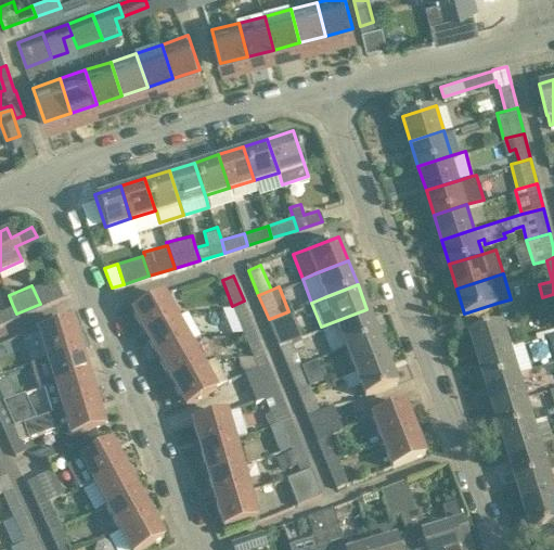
[(130,308),(144,333),(174,316),(159,292),(130,308)]
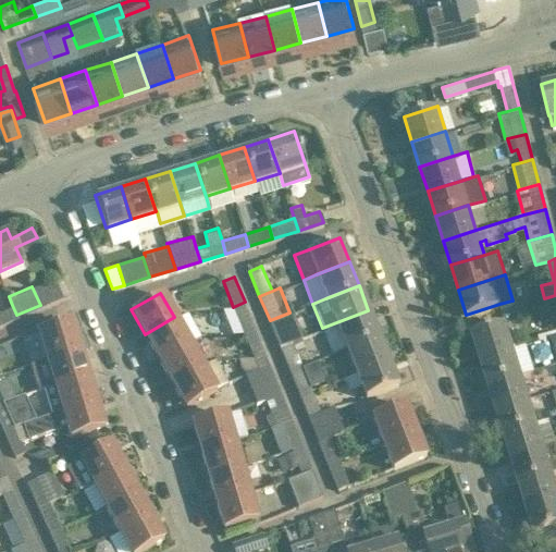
[(523,297),(513,301),(511,301),(515,308),(527,305),(523,297)]
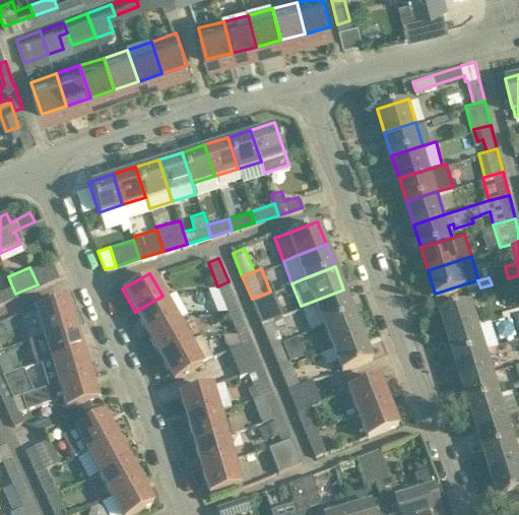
[(217,286),(226,307),(237,303),(229,281),(217,286)]
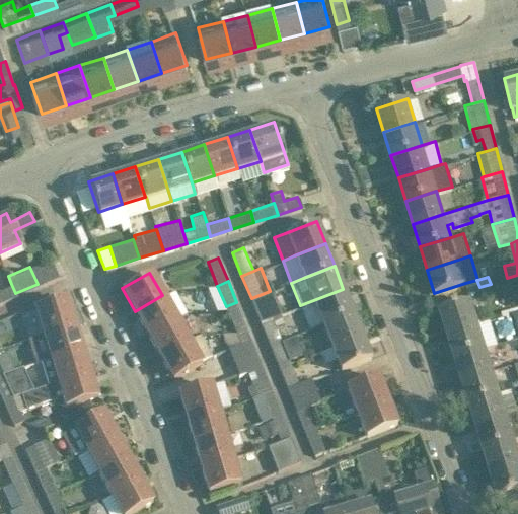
[(11,284),(0,289),(0,300),(15,293),(11,284)]
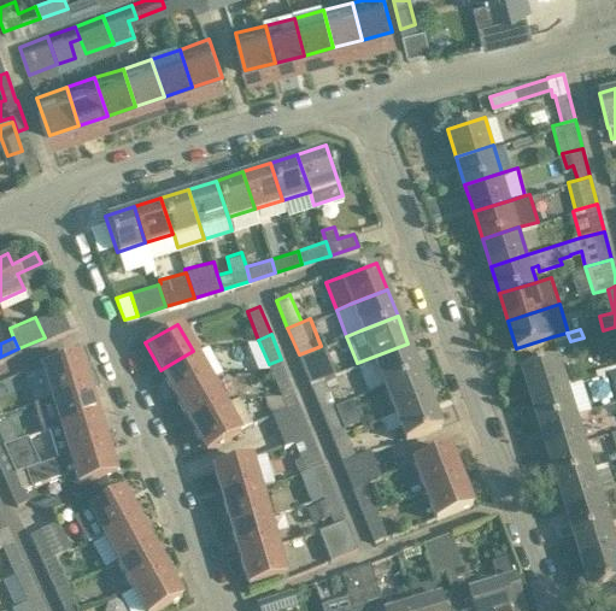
[(309,381),(333,371),(335,370),(324,344),(321,346),(299,354),(309,381)]
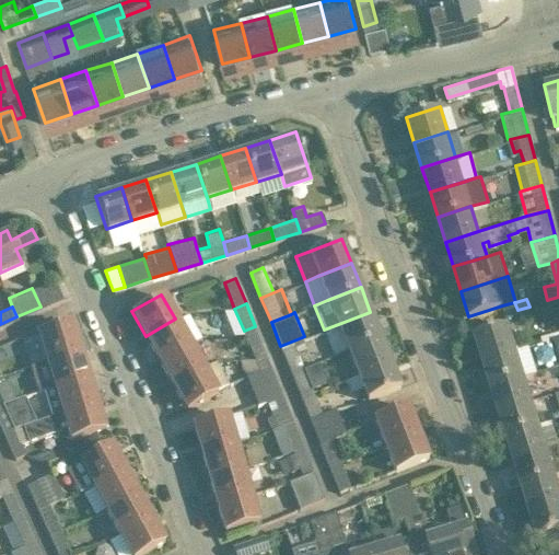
[(334,354),(346,349),(380,336),(370,312),(324,330),(326,334),(334,354)]
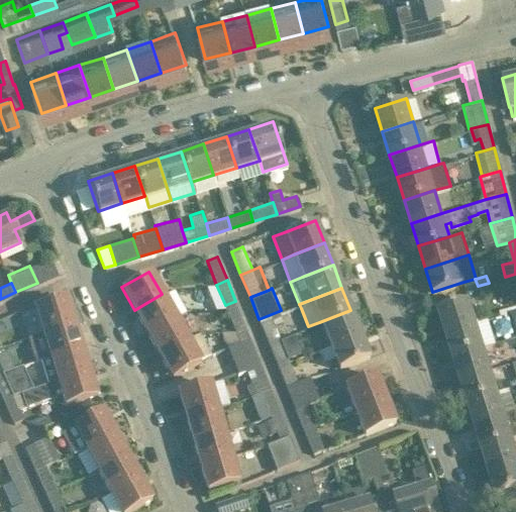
[(134,310),(146,331),(174,315),(162,294),(134,310)]
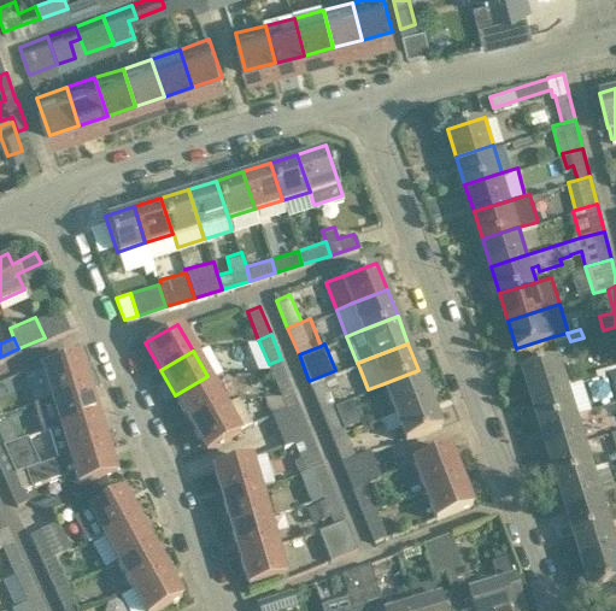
[(50,394),(88,382),(78,353),(40,365),(50,394)]
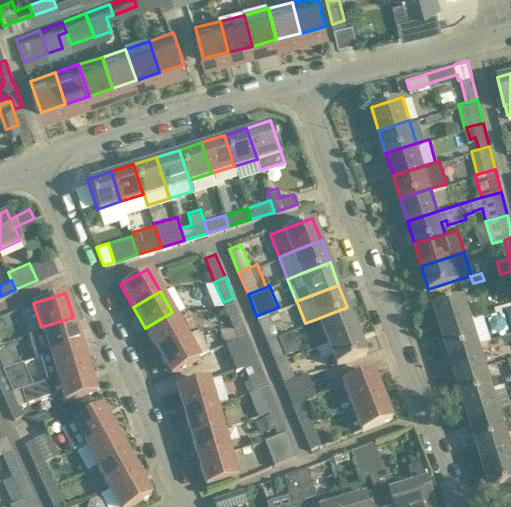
[(433,305),(440,328),(470,319),(463,295),(433,305)]
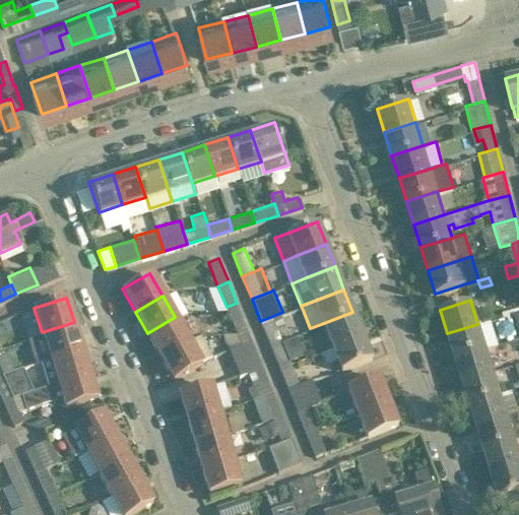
[(226,307),(237,332),(247,328),(237,303),(226,307)]
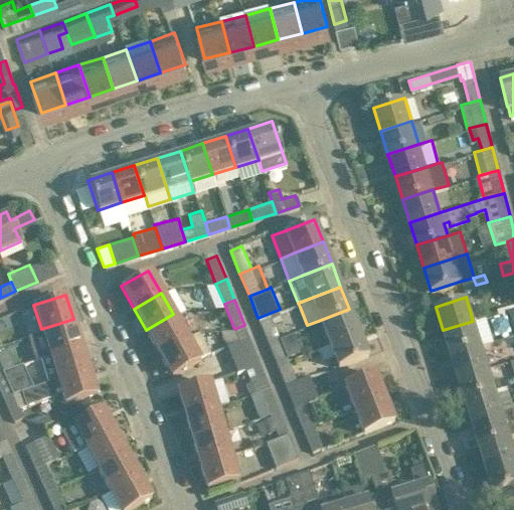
[(318,321),(327,343),(358,331),(349,309),(318,321)]
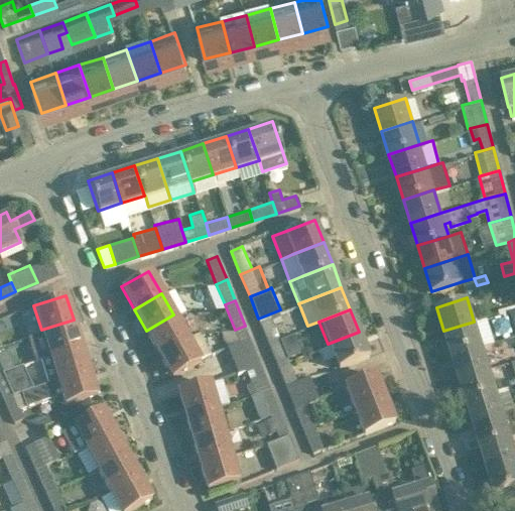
[(258,318),(268,342),(279,338),(274,324),(282,320),(278,310),(258,318)]
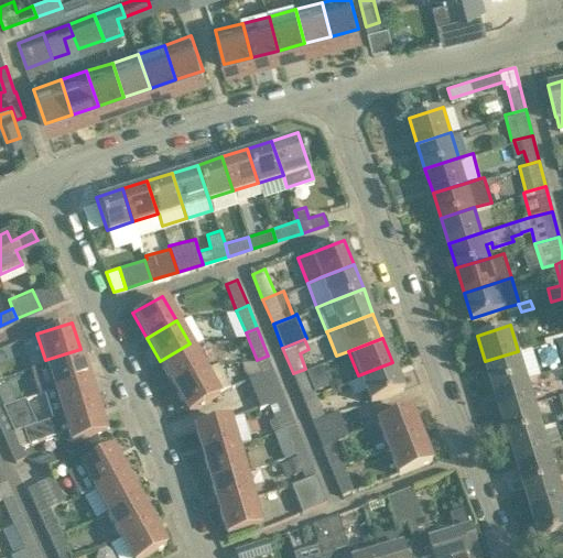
[(160,361),(173,385),(204,368),(190,343),(160,361)]
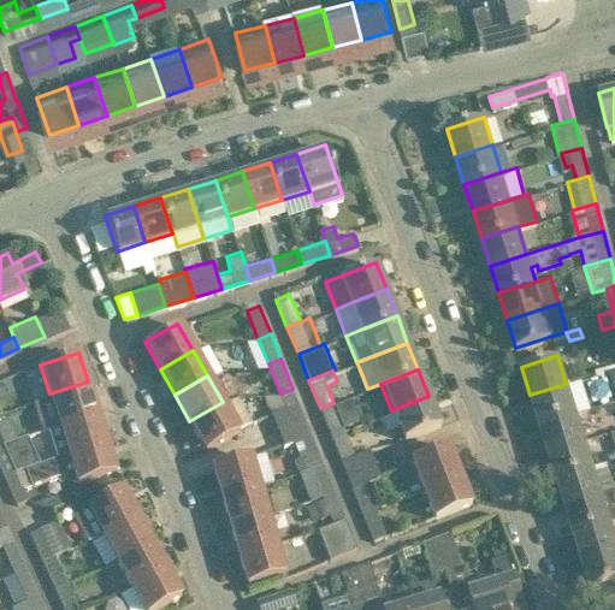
[(58,422),(96,410),(88,382),(49,394),(58,421),(58,422)]
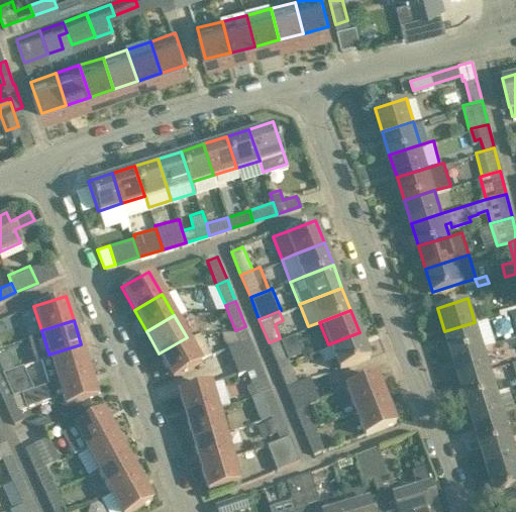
[(444,331),(451,354),(482,344),(475,322),(444,331)]
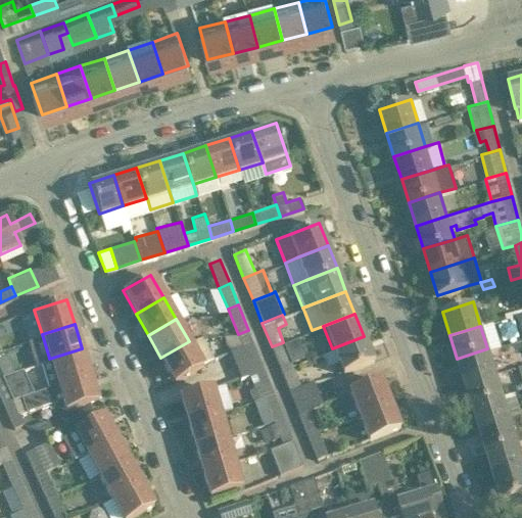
[(223,334),(235,364),(258,355),(248,330),(238,334),(223,334)]
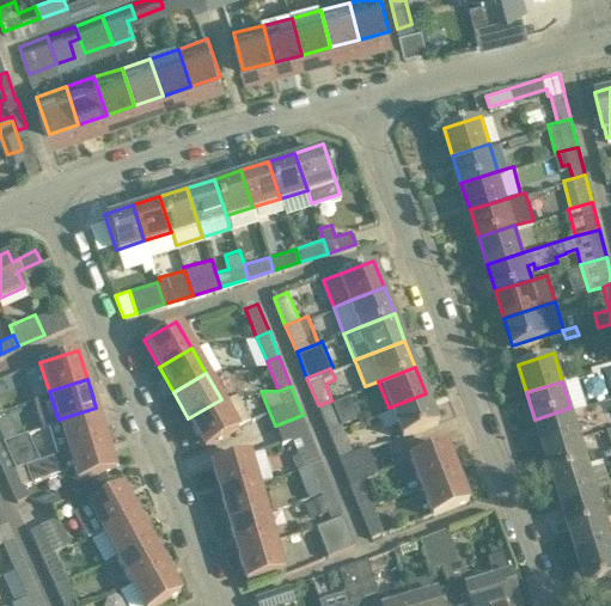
[(426,393),(389,408),(378,412),(384,426),(395,422),(399,435),(437,421),(426,393)]
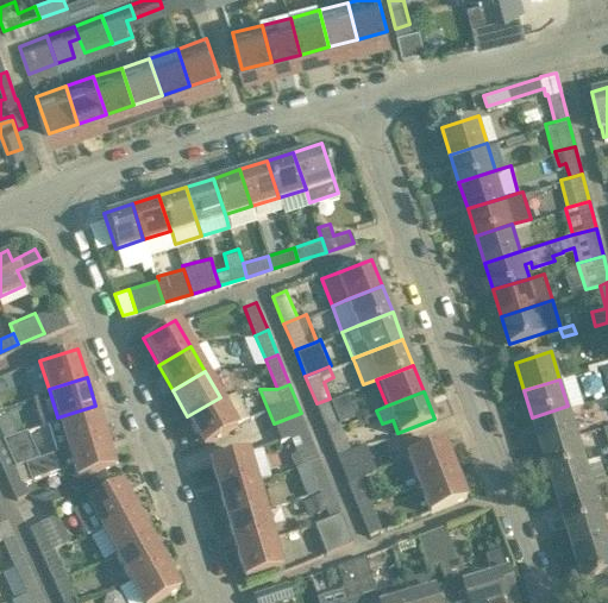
[(220,397),(187,416),(202,443),(234,424),(220,397)]
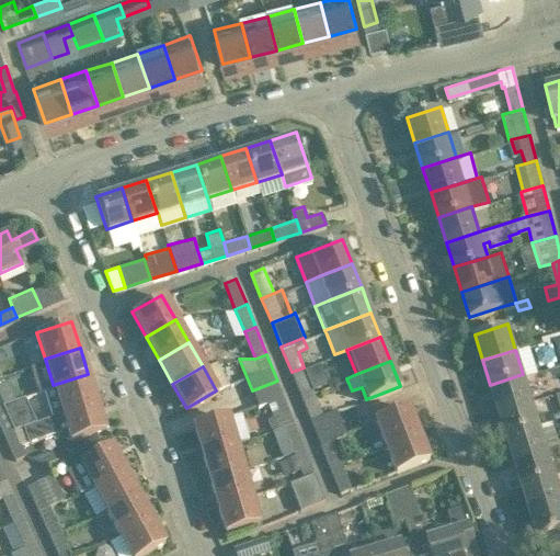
[(292,372),(301,396),(313,390),(304,367),(292,372)]
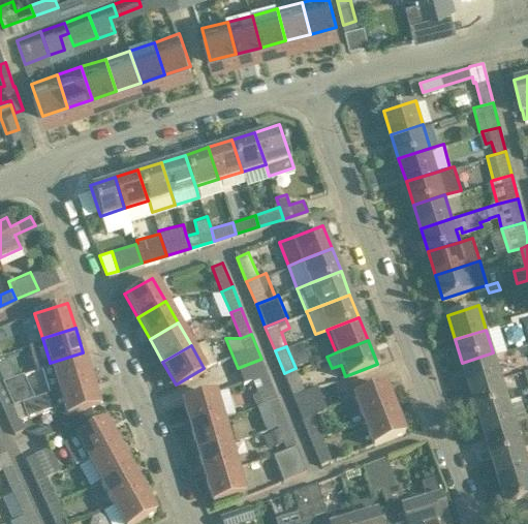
[(0,380),(11,375),(1,351),(0,351),(0,380)]
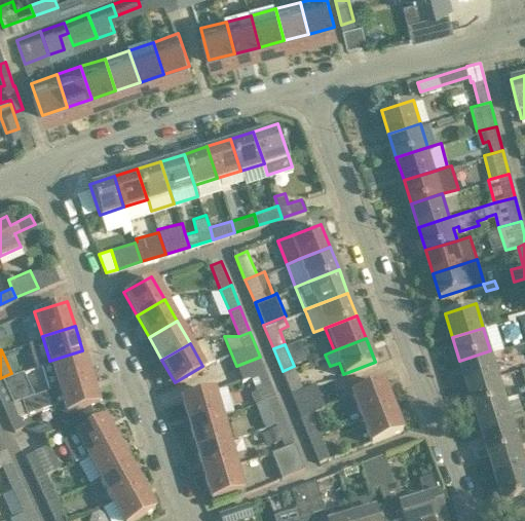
[(58,385),(89,375),(82,350),(49,361),(49,360),(41,363),(49,387),(58,385)]
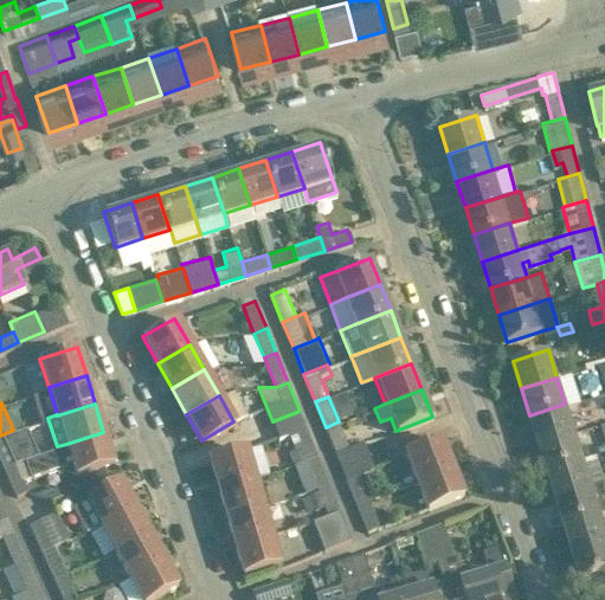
[(529,415),(538,442),(573,431),(565,404),(529,415)]
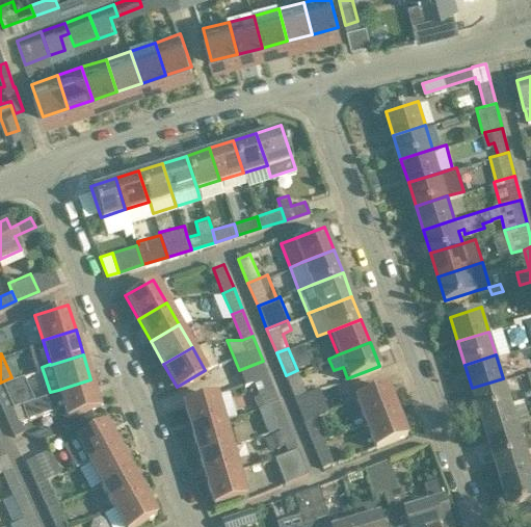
[(254,395),(258,406),(277,398),(263,361),(239,370),(244,384),(254,380),(259,393),(254,395)]
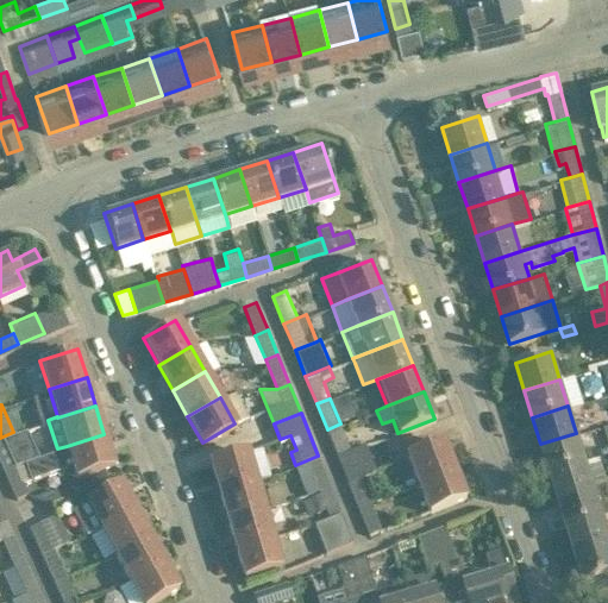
[(327,429),(343,468),(370,457),(364,441),(350,447),(340,424),(327,429)]
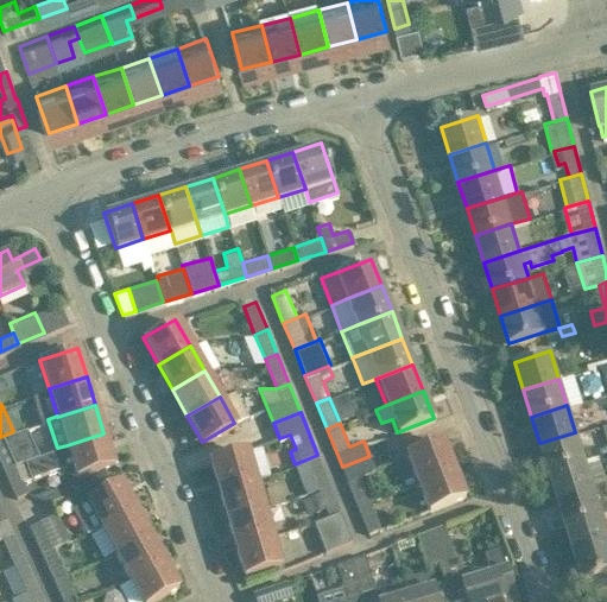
[(0,461),(4,469),(17,463),(24,461),(38,455),(26,428),(14,432),(13,431),(0,437),(0,461)]
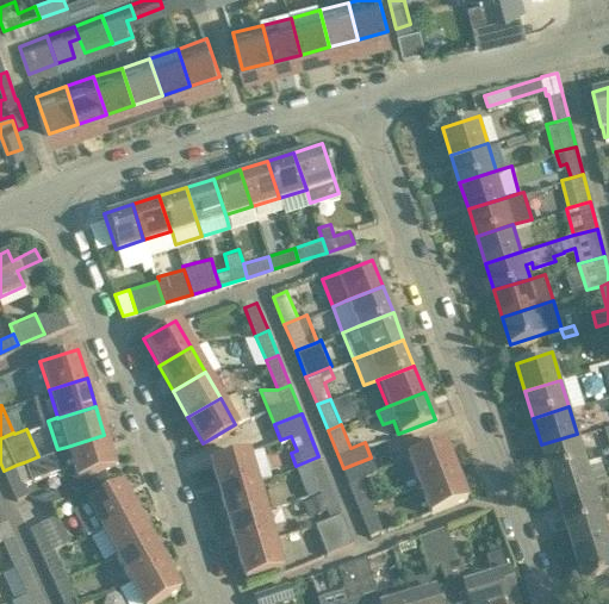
[(541,444),(551,472),(586,460),(577,434),(541,444)]
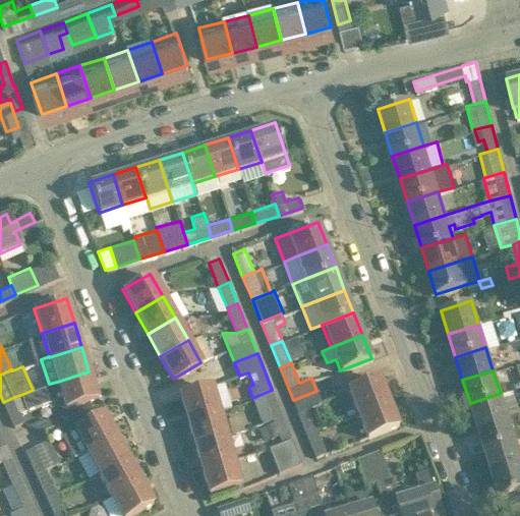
[(33,390),(20,395),(25,408),(57,398),(56,393),(60,392),(64,406),(97,396),(89,371),(57,382),(49,384),(49,385),(33,390)]
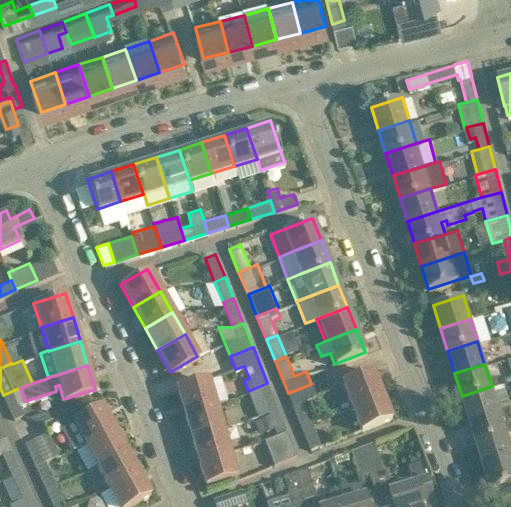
[(340,382),(349,405),(381,393),(372,369),(340,382)]
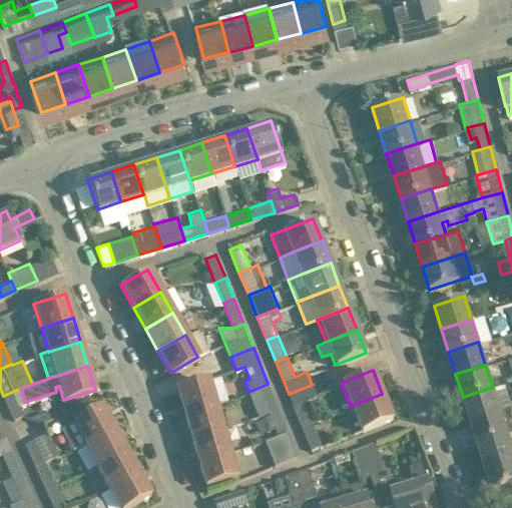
[(176,388),(183,412),(214,403),(207,378),(176,388)]
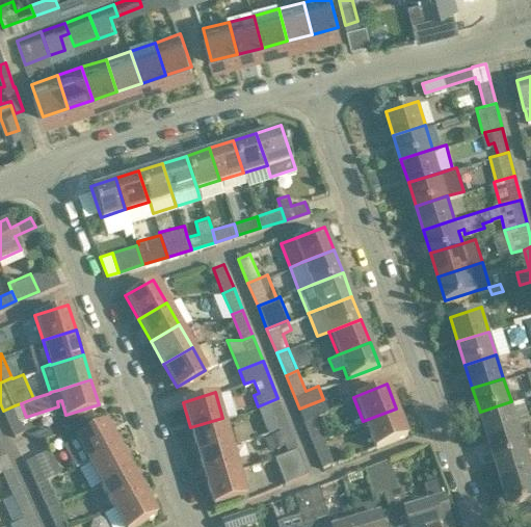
[(268,430),(277,427),(288,423),(277,398),(258,406),(268,430)]
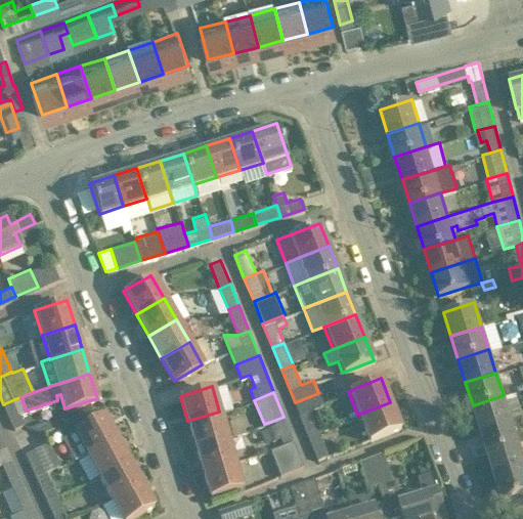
[(295,402),(308,435),(318,431),(309,408),(322,402),(318,393),(295,402)]
